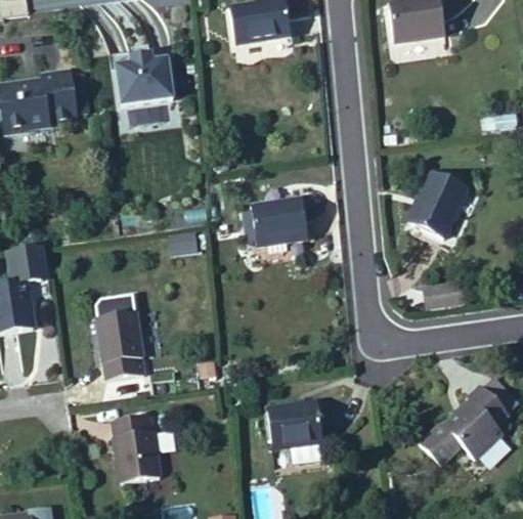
[(291,33),(286,0),(267,0),(230,6),(235,42),(291,33)]
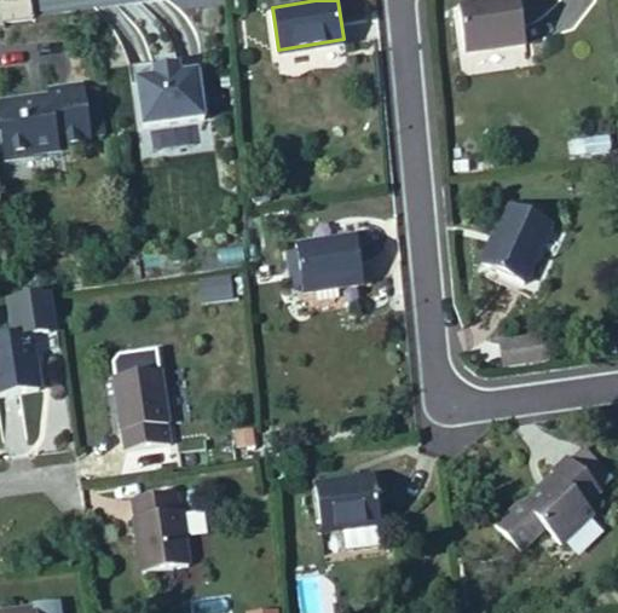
[(526,39),(520,0),(468,0),(460,1),(467,47),(526,39)]
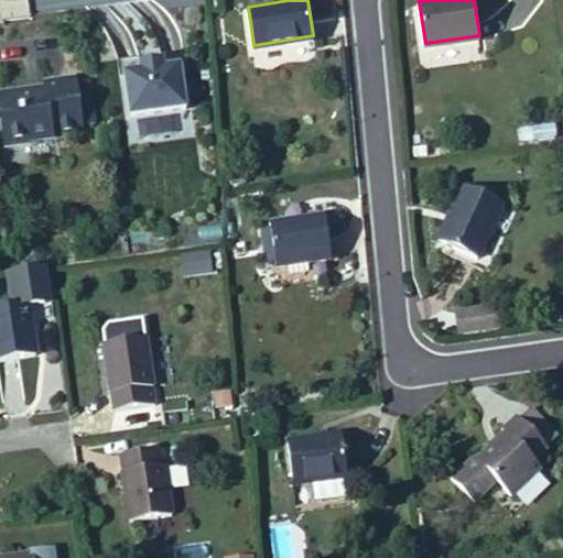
[(187,104),(181,63),(165,64),(164,57),(142,59),(142,67),(127,69),(132,111),(187,104)]
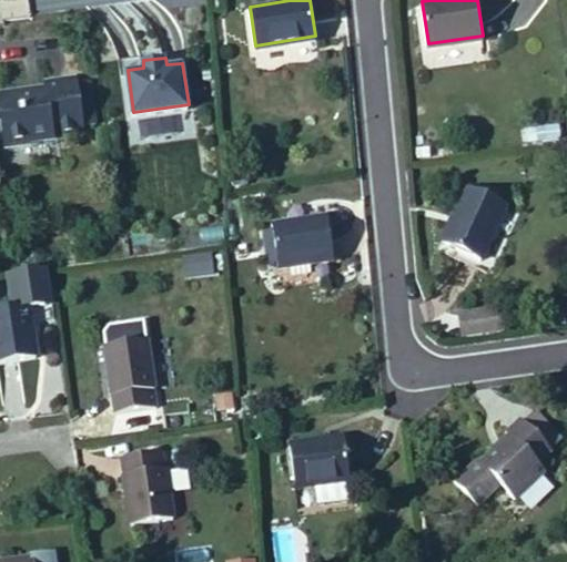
[(84,125),(78,74),(47,79),(48,88),(30,91),(30,88),(0,91),(0,99),(7,146),(10,145),(13,149),(24,146),(26,143),(31,142),(31,136),(56,134),(54,130),(84,125)]
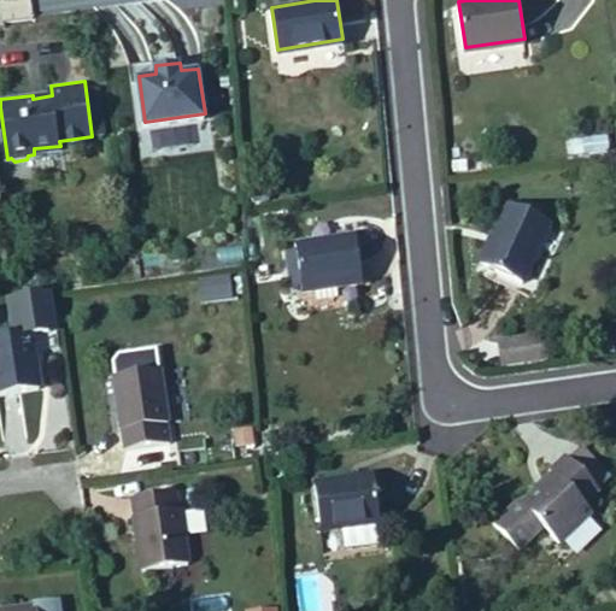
[(523,278),(550,219),(511,201),(484,260),(523,278)]
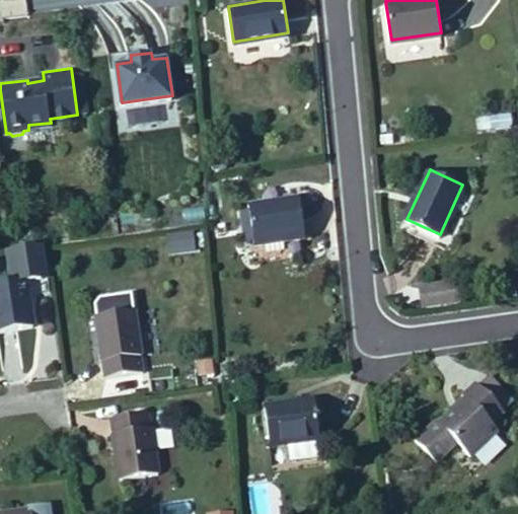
[(306,234),(300,195),(248,203),(249,208),(254,237),(255,241),(306,234)]
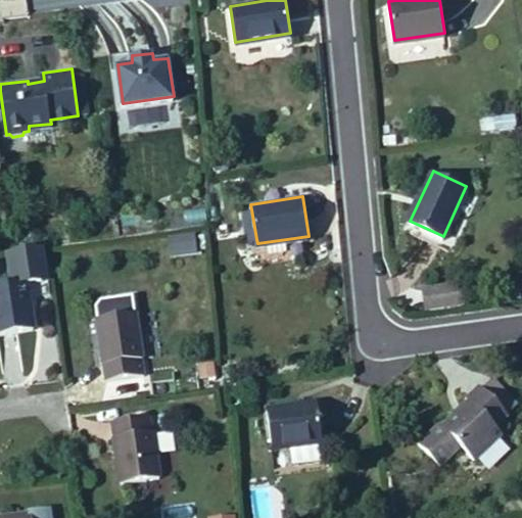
[(249,240),(256,239),(251,209),(244,210),(249,240)]
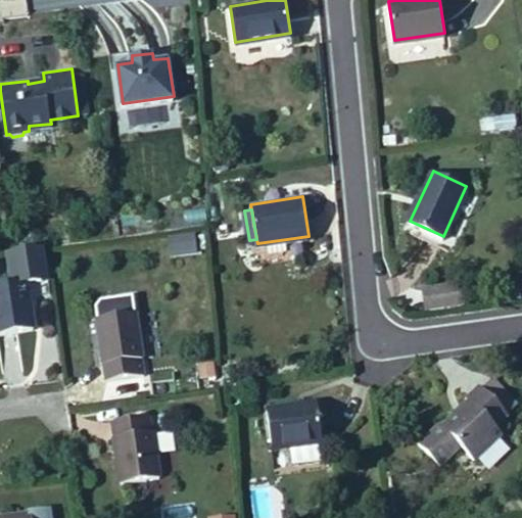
[(6,248),(8,257),(40,252),(44,279),(50,278),(45,243),(6,248)]
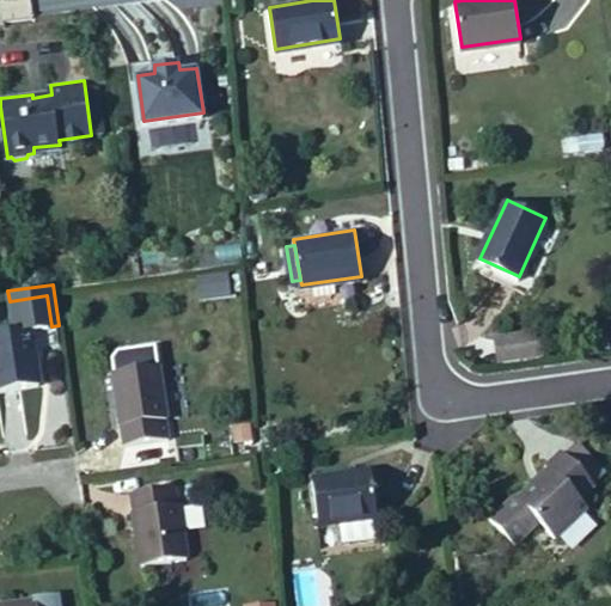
[(13,328),(0,329),(0,386),(42,381),(34,329),(52,326),(47,295),(10,301),(13,328)]
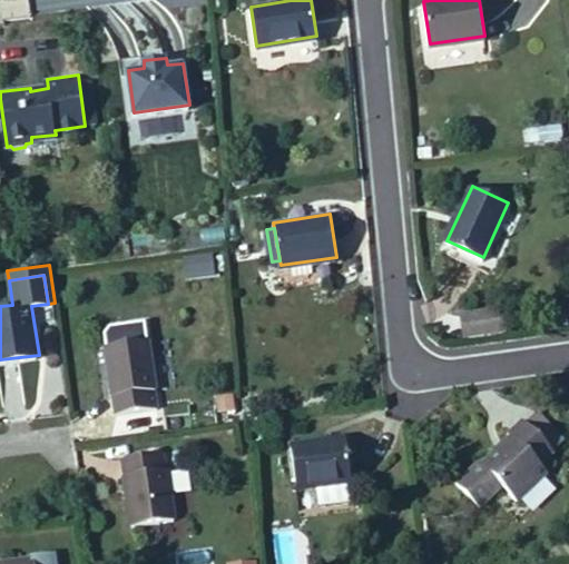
[(156,386),(148,337),(108,343),(113,373),(110,373),(114,393),(116,393),(118,411),(153,406),(150,387),(156,386)]
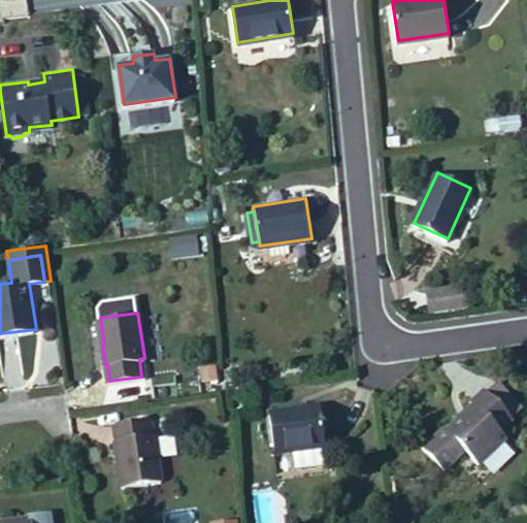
[(498,380),(488,390),(513,416),(523,405),(498,380)]
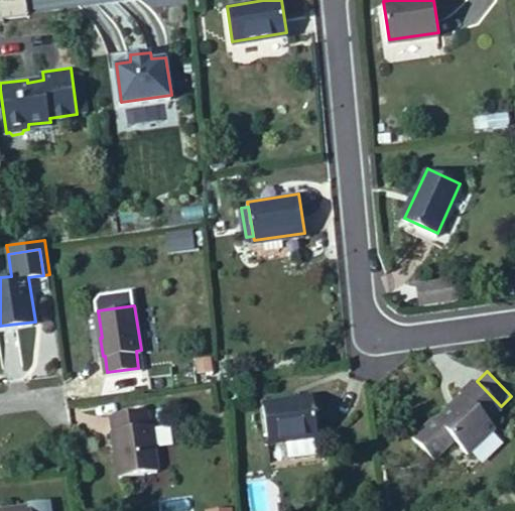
[(469,451),(496,424),(490,418),(502,406),(501,406),(477,381),(474,377),(461,390),(464,393),(437,418),(434,415),(414,435),(435,457),(446,448),(440,441),(451,432),(469,451)]
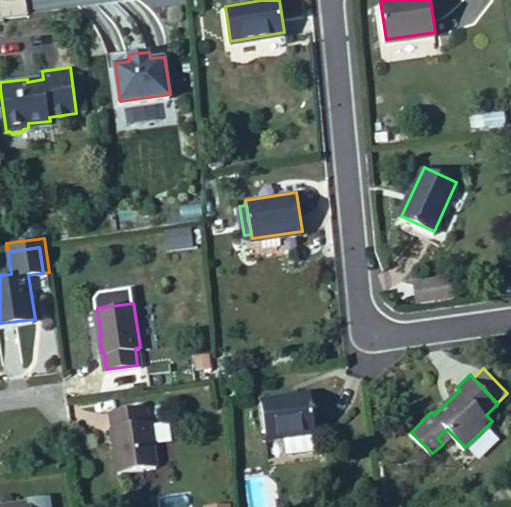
[(316,429),(311,392),(261,398),(267,436),(285,434),(287,451),(314,448),(312,431),(316,429)]
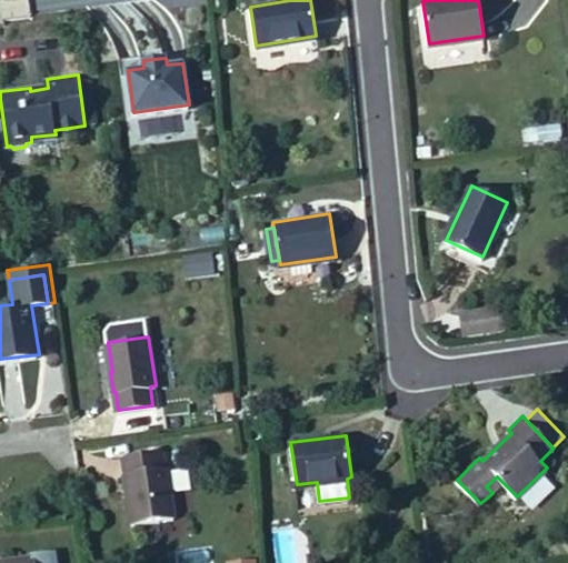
[(175,515),(167,465),(161,466),(159,449),(125,454),(127,472),(126,472),(128,492),(130,492),(135,521),(175,515)]
